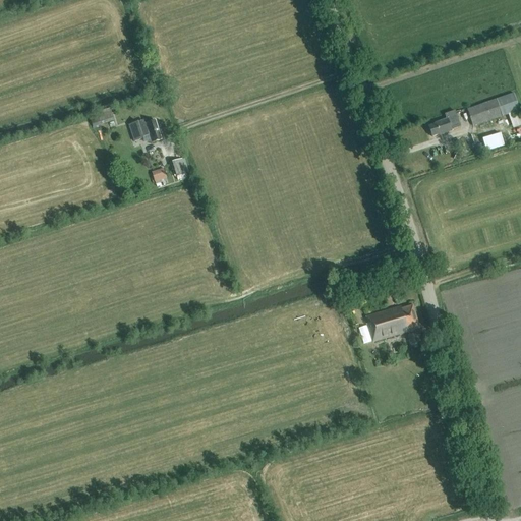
[(473,126),(519,110),(514,94),(468,110),(473,126)]
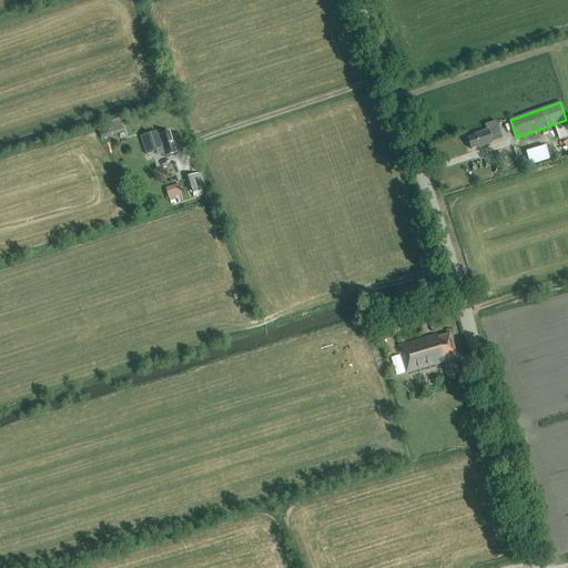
[(487,130),(475,134),(475,135),(467,138),(472,150),(479,146),(479,148),(493,143),(492,142),(501,138),(496,121),(485,125),(487,130)]
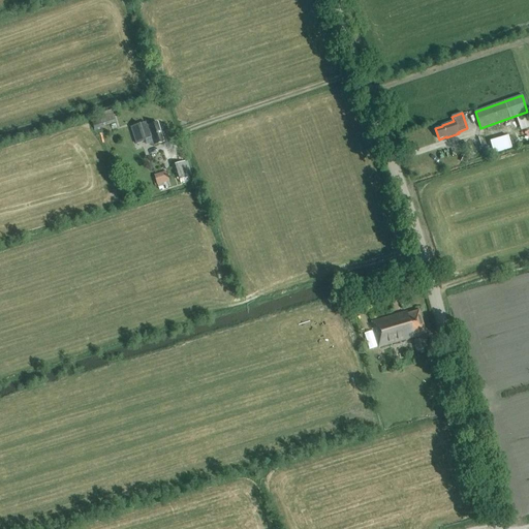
[(94,129),(100,128),(116,122),(113,115),(104,118),(92,122),(94,129)]
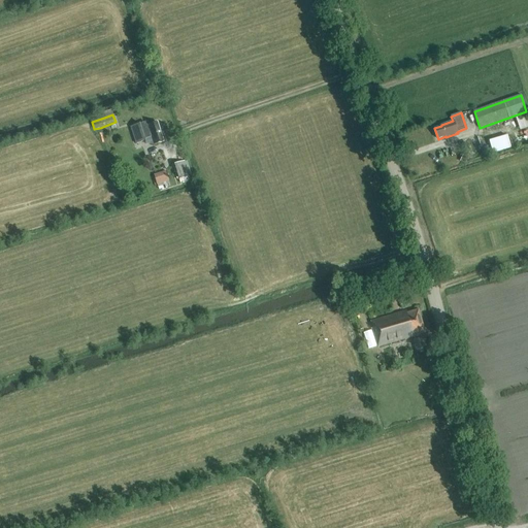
[(153,145),(163,142),(157,123),(146,126),(145,122),(131,127),(136,143),(145,140),(145,139),(151,138),(153,145)]
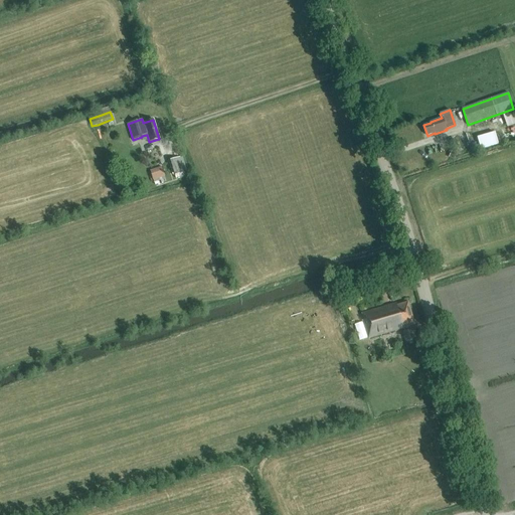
[(176,176),(185,173),(181,158),(172,160),(176,176)]
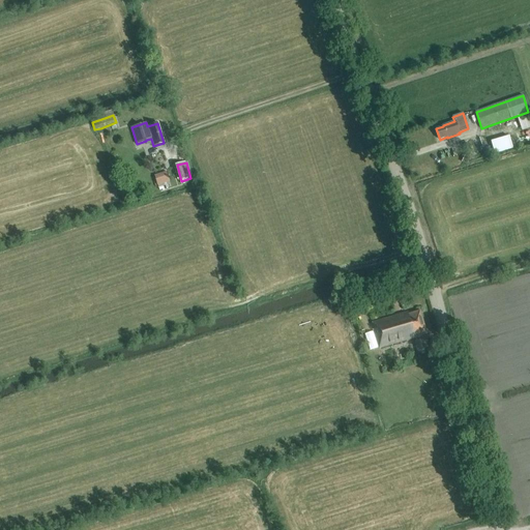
[(171,187),(167,172),(154,175),(155,179),(153,180),(154,183),(156,183),(158,187),(159,190),(164,189),(164,186),(165,186),(166,188),(171,187)]
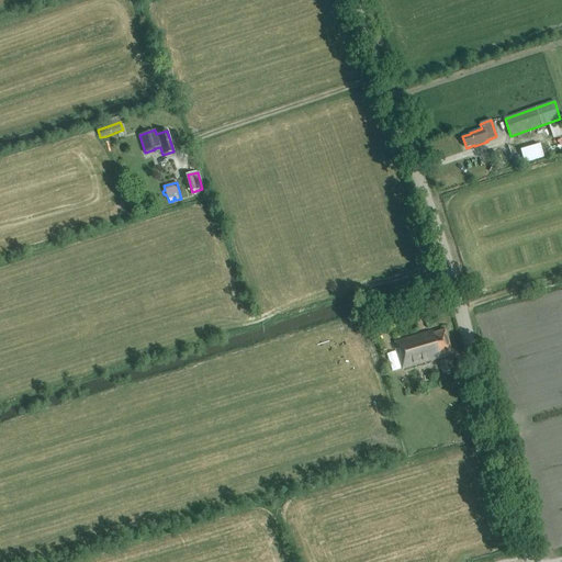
[(433,334),(433,333),(395,343),(403,369),(440,358),(439,356),(440,356),(446,353),(451,352),(445,330),(433,334)]
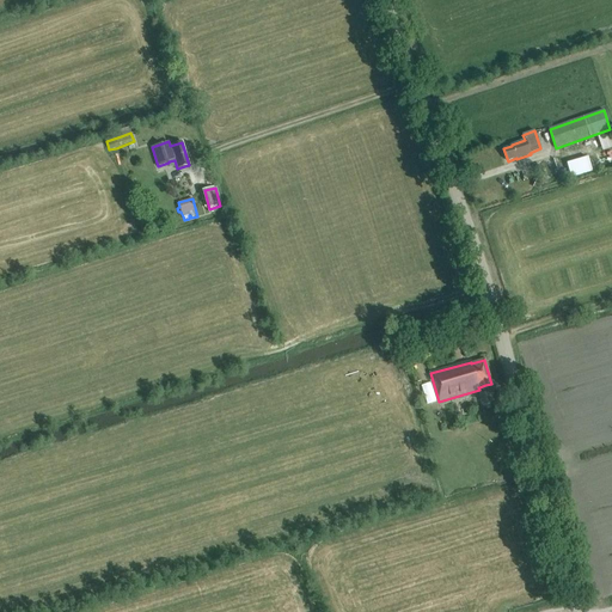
[(481,395),(484,408),(493,405),(489,392),(482,395),(481,395)]
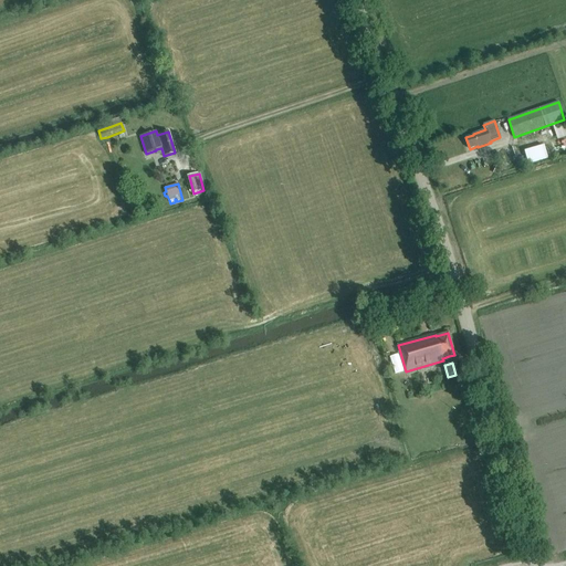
All buildings are outlined.
